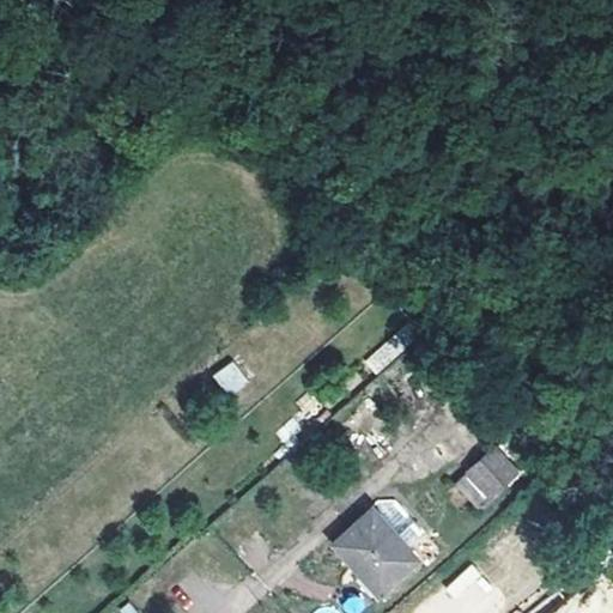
[(232,359),(212,375),(229,398),(249,382),(232,359)]
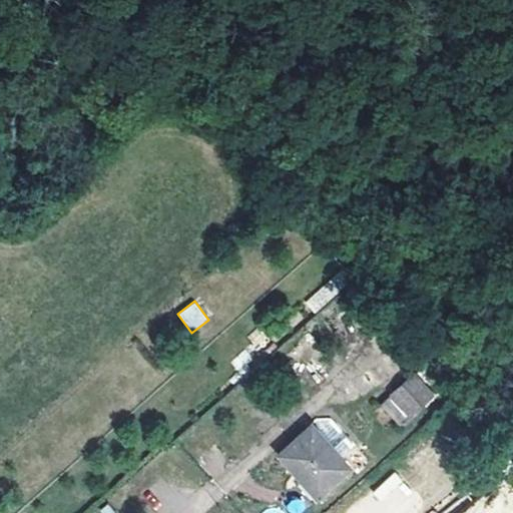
[(415,374),(393,394),(412,417),(434,395),(415,374)]
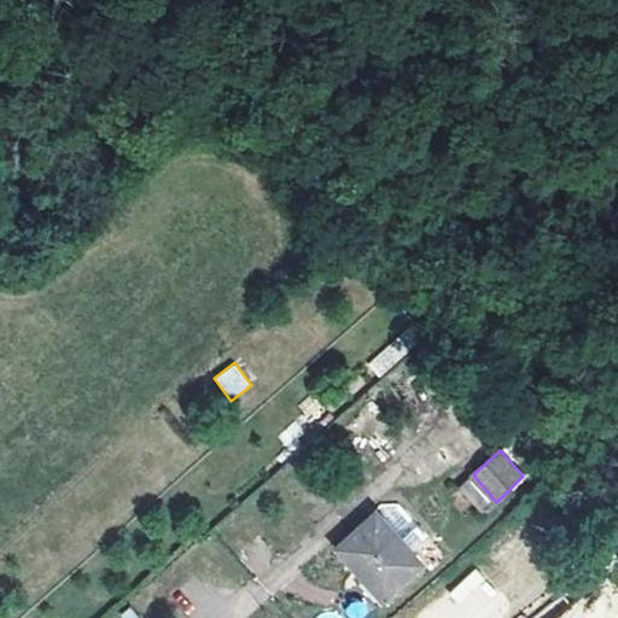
[(427,567),(378,513),(340,547),(390,600),(427,567)]
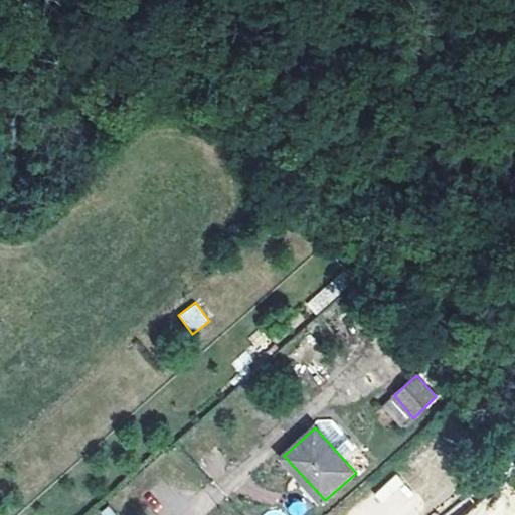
[(384,508),(408,489),(396,474),(372,493),(384,508)]
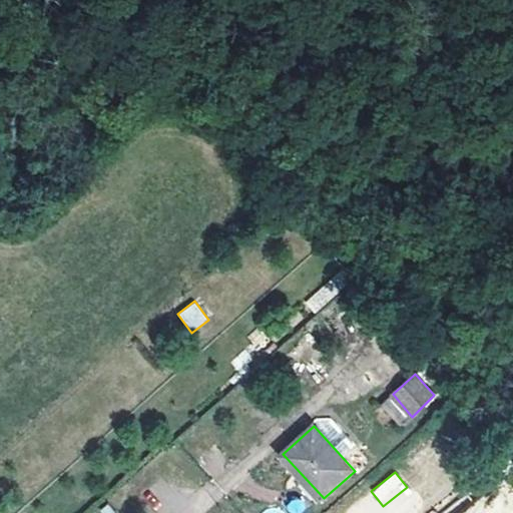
[(99,511),(100,512),(114,512),(108,504),(99,511)]
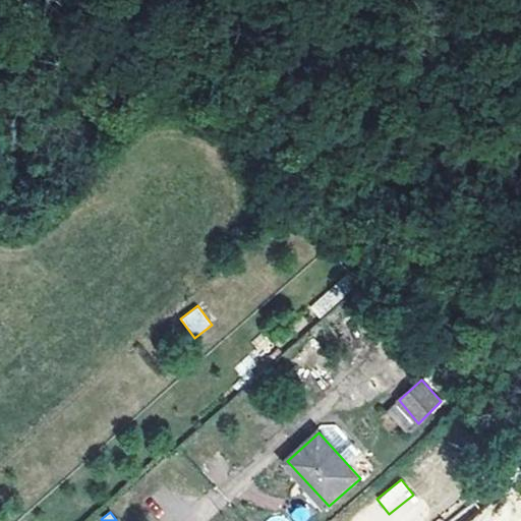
All buildings are outlined.
